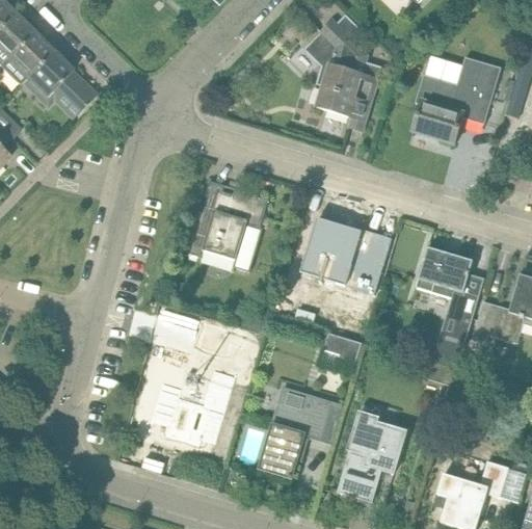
[(0,26),(14,12),(2,0),(0,0),(0,26)]
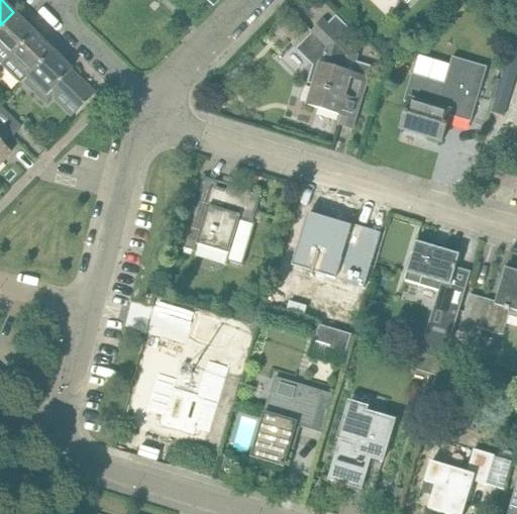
[(13,12),(0,25),(0,62),(1,63),(8,56),(32,30),(13,12)]
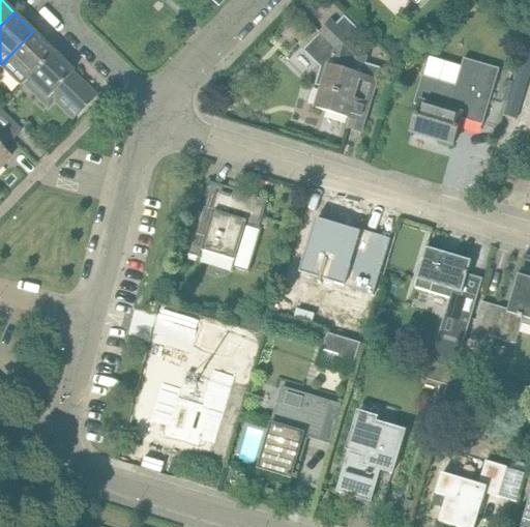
[(308,45),(328,63),(316,105),(351,116),(349,124),(361,127),(380,66),(364,61),(365,53),(331,19),(320,31),(321,32),(308,45)]
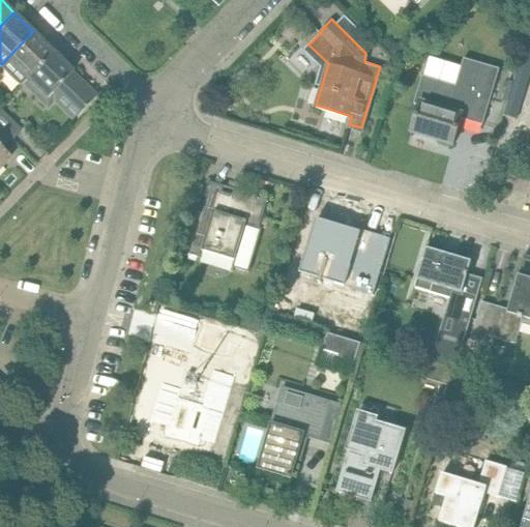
[(8,57),(27,76),(53,50),(33,31),(8,57)]
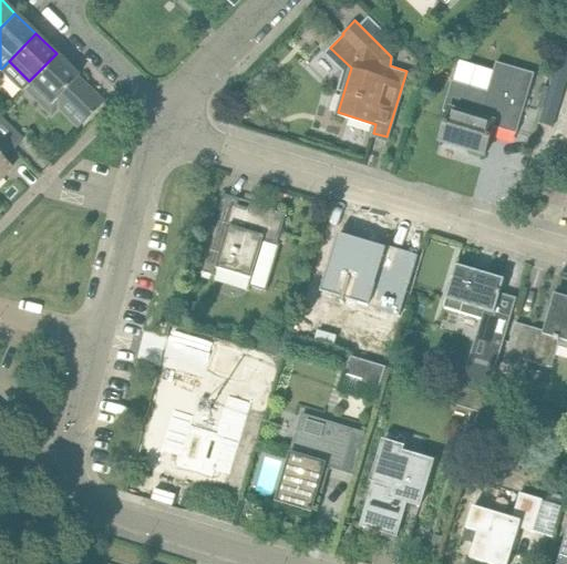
[(566,71),(566,53),(559,51),(538,121),(552,124),(566,71)]
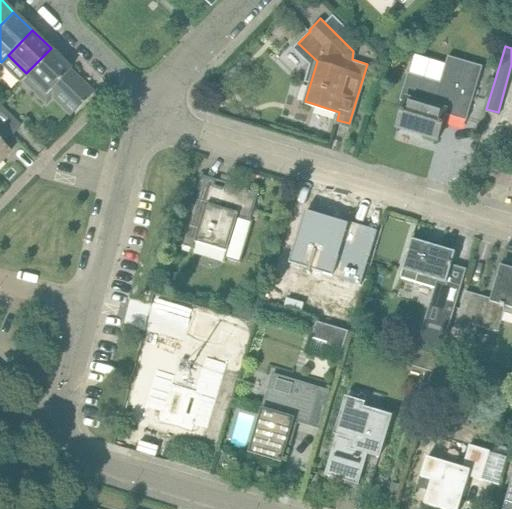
[(70,66),(51,48),(26,73),(21,79),(27,85),(33,80),(48,94),(58,84),(79,104),(93,89),(70,66)]
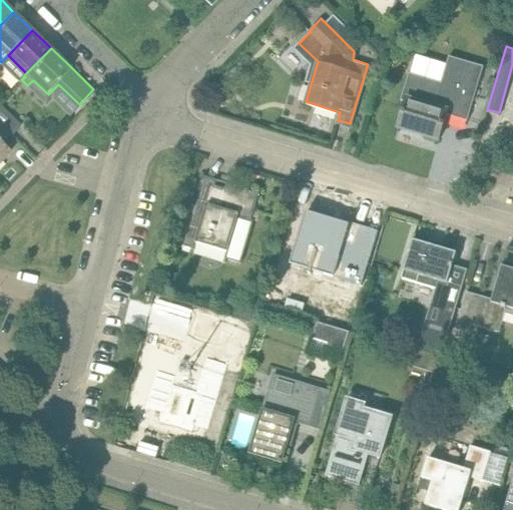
[(425,132),(425,133),(438,137),(446,112),(467,118),(484,64),(449,53),(441,80),(409,70),(401,97),(405,99),(398,125),(399,126),(400,124),(425,132)]
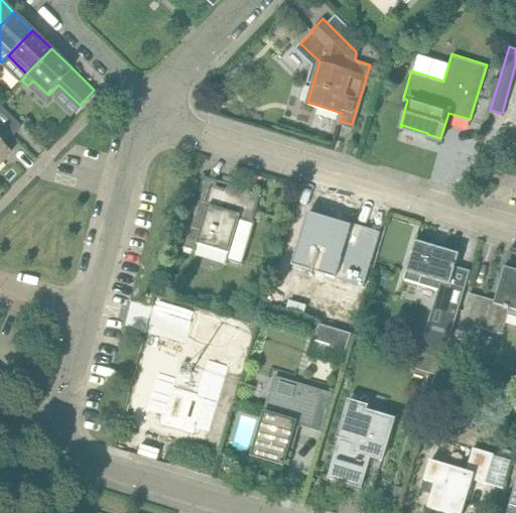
[(0,124),(10,134),(20,123),(0,103),(0,124)]
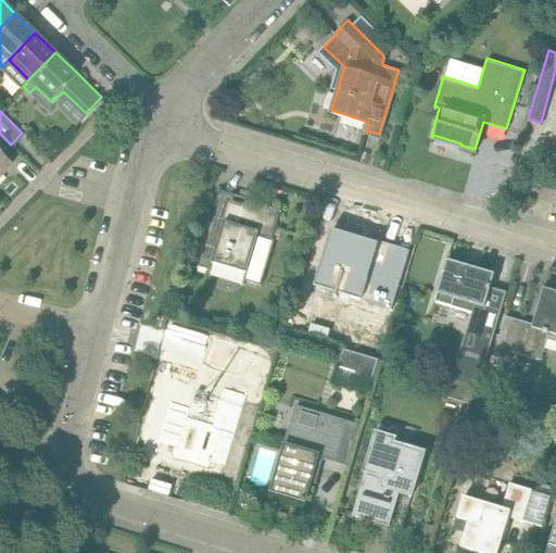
[(11,145),(0,134),(0,172),(10,162),(1,154),(11,145)]
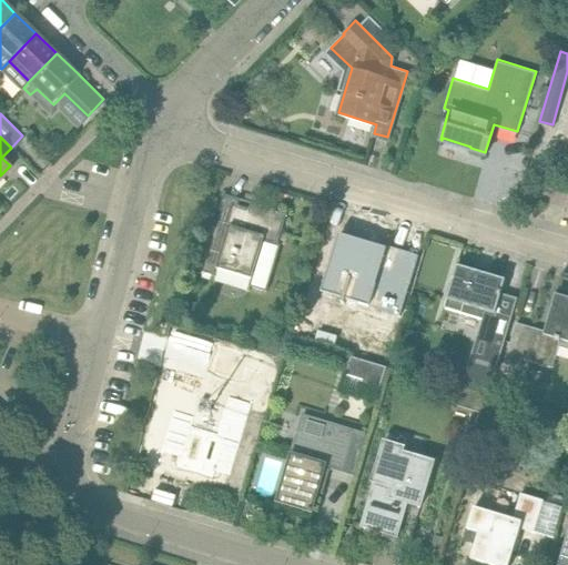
[(287,211),(259,202),(256,209),(223,199),(225,192),(224,191),(200,268),(215,273),(217,265),(251,275),(249,283),(265,289),(280,243),(277,242),(287,211)]
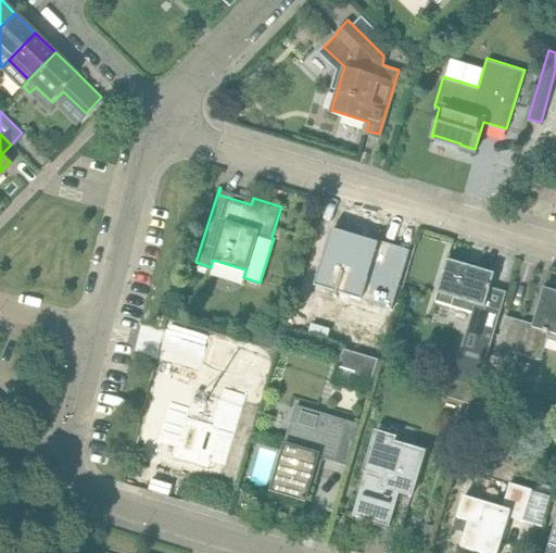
[(319,264),(314,284),(335,290),(333,294),(337,296),(338,291),(391,306),(407,254),(377,244),(378,241),(351,233),(352,230),(350,229),(350,231),(331,226),(319,264)]
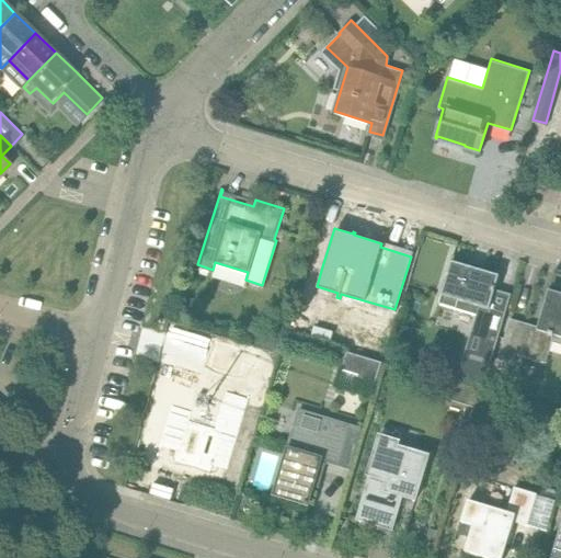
[(451,259),(438,302),(476,312),(470,329),(485,333),(480,353),(465,349),(455,380),(479,388),(481,388),(510,293),(494,287),(499,273),(481,269),(470,265),(451,259)]
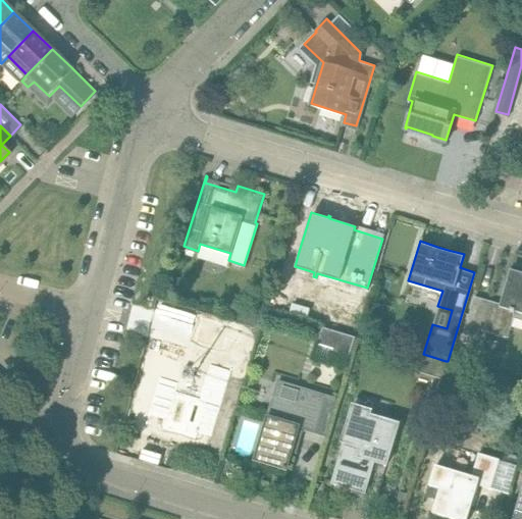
[(500,304),(484,300),(474,296),(474,294),(462,332),(463,332),(464,330),(475,333),(477,327),(506,335),(510,324),(515,310),(521,311),(521,271),(510,268),(500,304)]
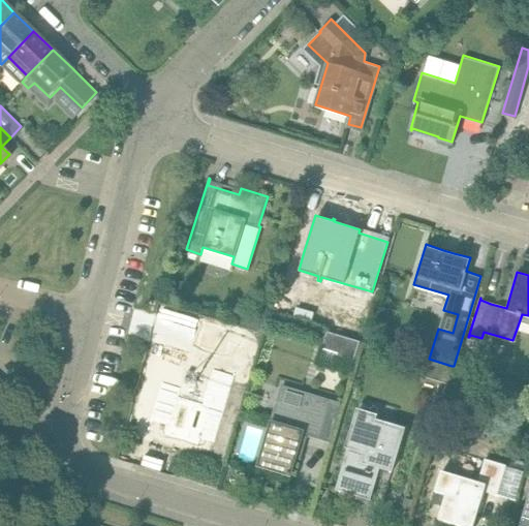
[(248,330),(200,318),(191,352),(239,365),(248,330)]
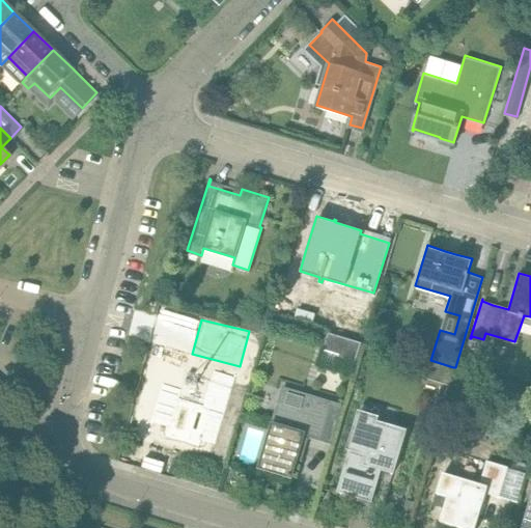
[(324,348),(357,358),(362,341),(329,332),(324,348)]
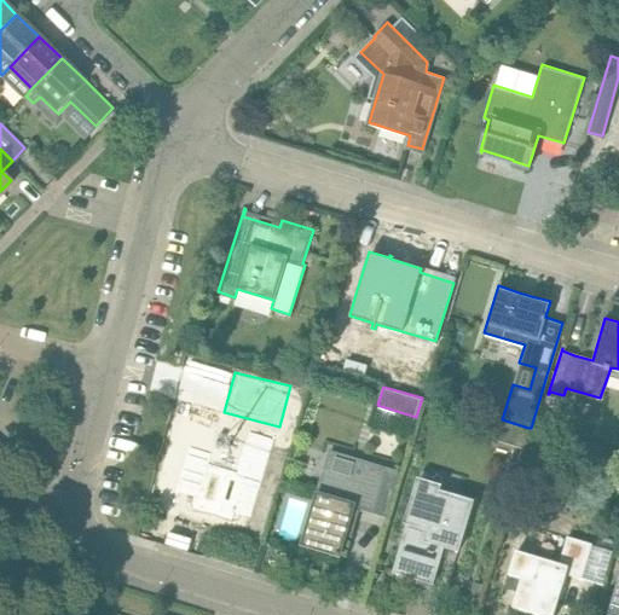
[(250,514),(273,435),(248,428),(236,470),(207,462),(210,450),(189,444),(175,487),(196,494),(194,502),(232,514),(233,509),(250,514)]
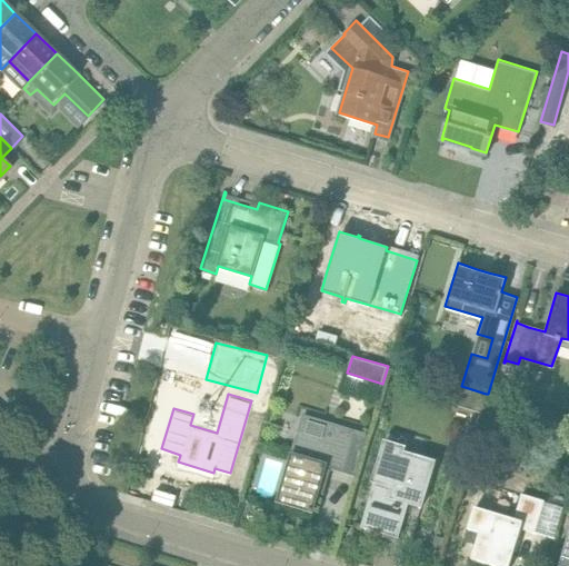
[(303,415),(292,453),(278,500),(312,510),(326,465),(342,469),(355,430),(303,415)]
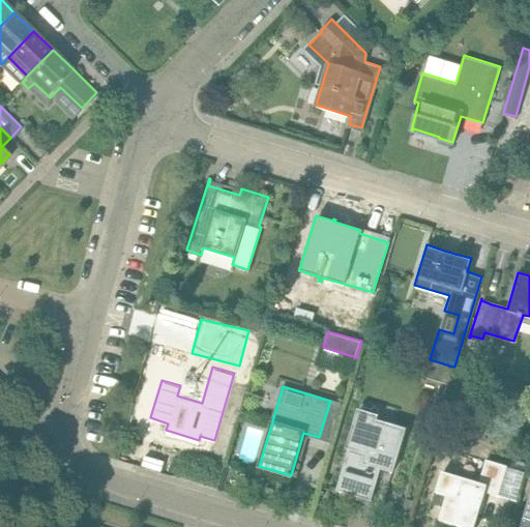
[(348,447),(350,448),(337,490),(370,499),(379,467),(392,470),(405,427),(363,415),(367,403),(361,401),(348,447)]
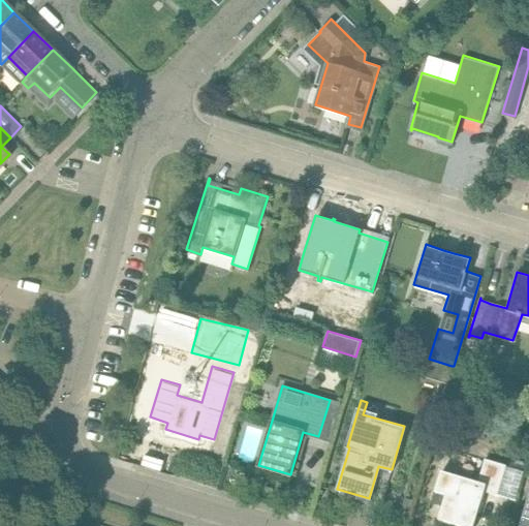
[(445,493),(438,518),(466,525),(472,525),(484,489),(497,493),(505,463),(485,457),(477,481),(441,470),(435,490),(445,493)]
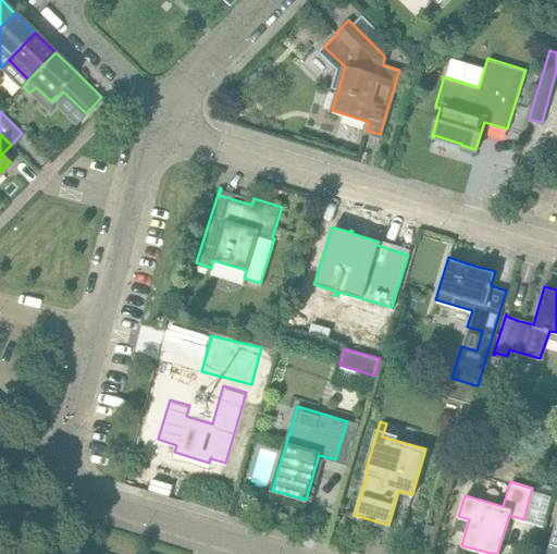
[(556,553),(556,521),(551,542),(547,553),(556,553)]
